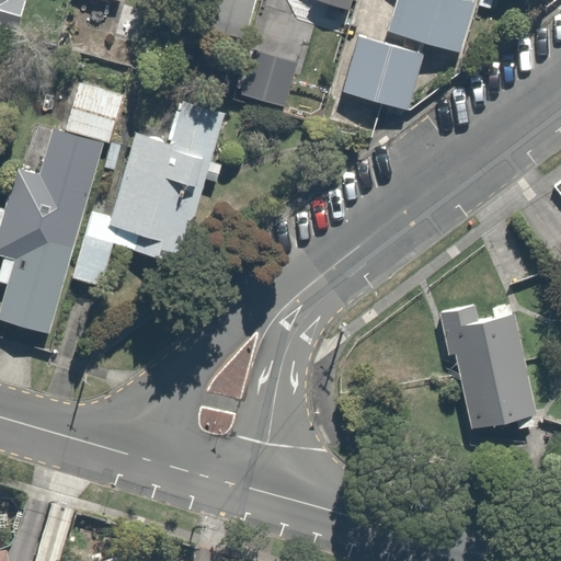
[(20,0),(0,0),(0,31),(9,34),(20,0)]
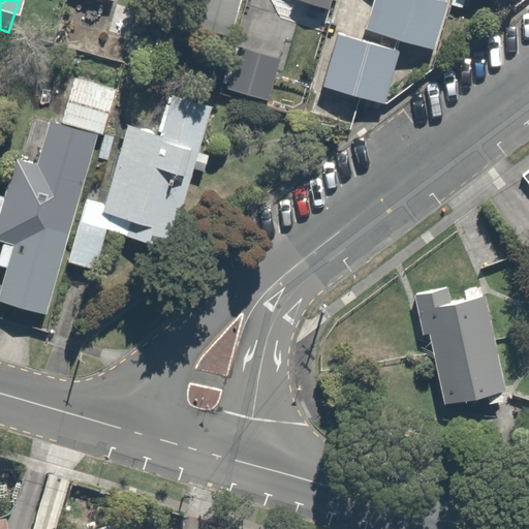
[(241,0),(205,0),(197,24),(231,34),(241,0)]
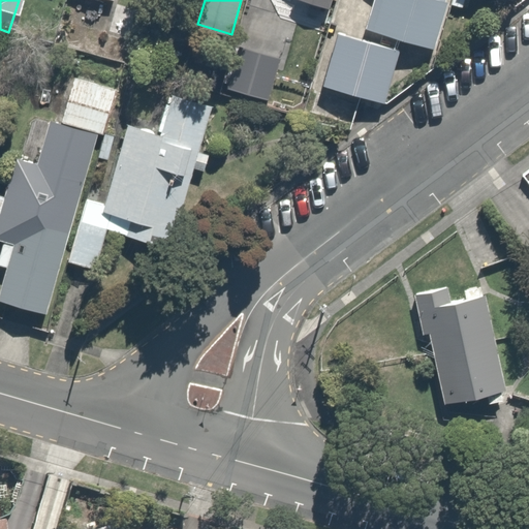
[(301,0),(340,11),(343,0),(301,0)]
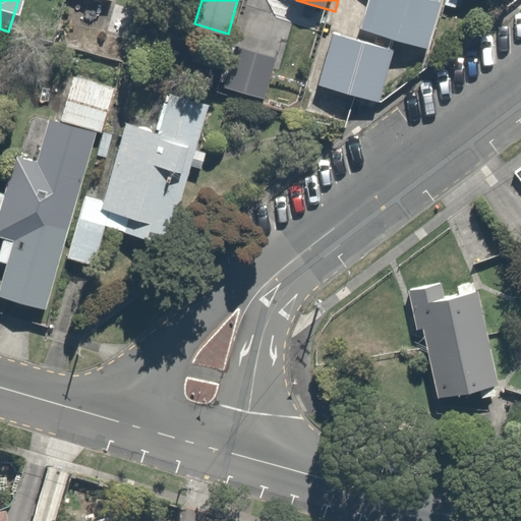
[(432,0),(368,0),(360,31),(427,48),(440,2),(432,0)]
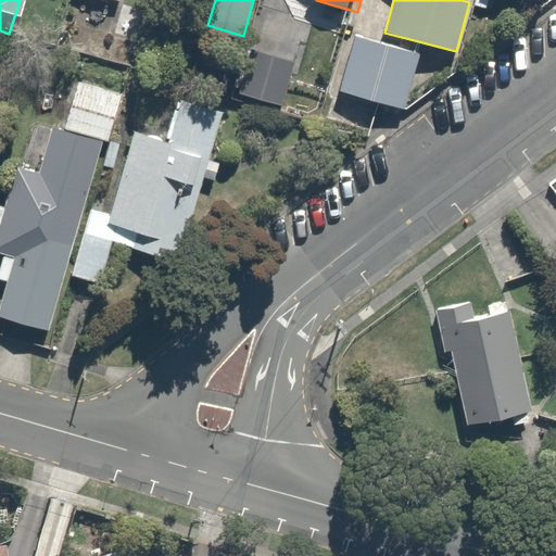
[(354,37),(339,92),(404,109),(419,54),(354,37)]
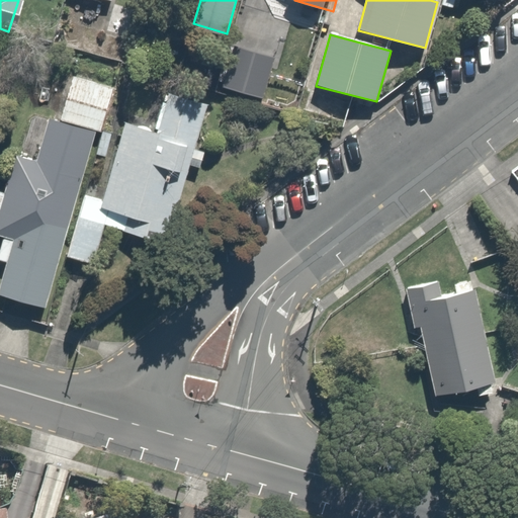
[(275,59),(235,47),(224,87),(264,98),(275,59)]
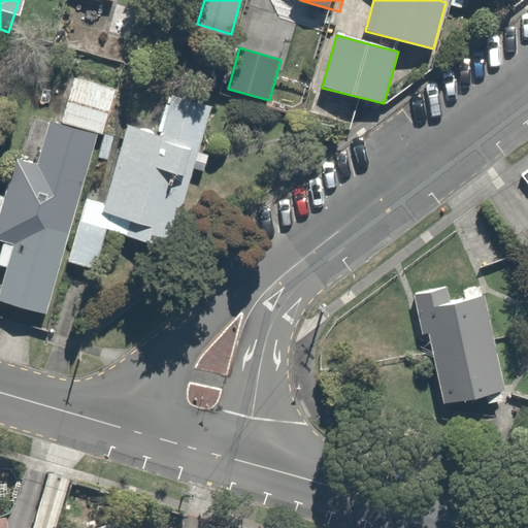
[(39,163),(18,158),(6,197),(0,195),(0,212),(0,213),(0,215),(0,240),(4,242),(0,257),(0,264),(7,268),(0,294),(0,298),(47,312),(99,134),(105,133),(117,89),(75,78),(62,122),(50,121),(39,163)]
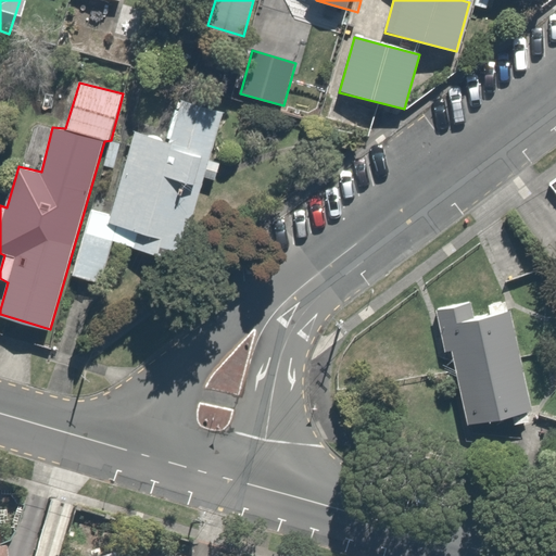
[(225,111),(181,98),(169,139),(135,129),(110,214),(90,209),(71,276),(103,286),(116,243),(180,262),(205,176),(215,179),(219,164),(210,161),(225,111)]
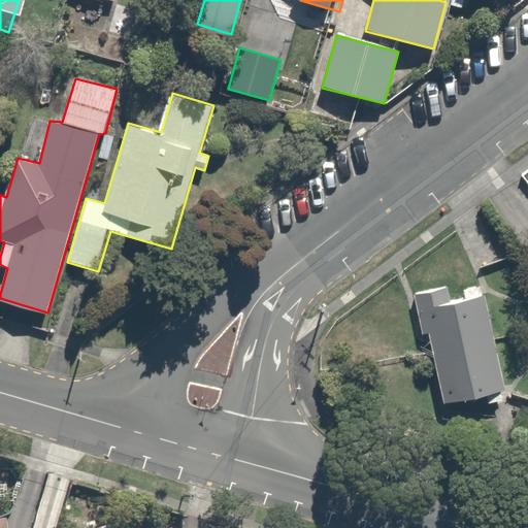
[(451,284),(417,291),(426,335),(432,334),(447,401),(506,389),(486,294),(483,295),(480,285),(464,288),(466,297),(454,299),(451,284)]
